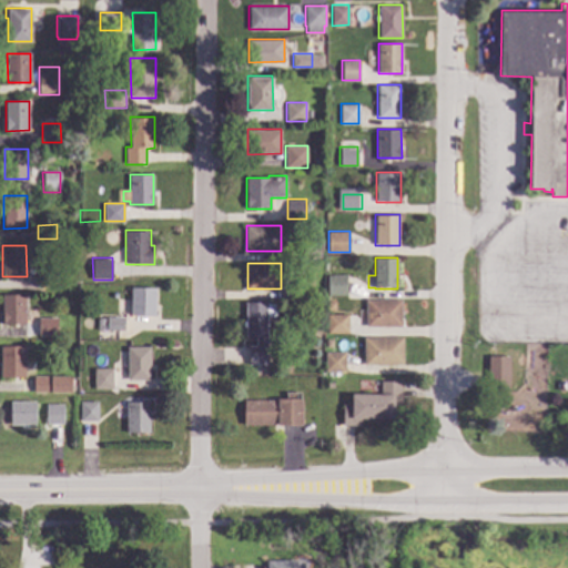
[(57,286),(38,286),(38,273),(57,272),(57,286)]
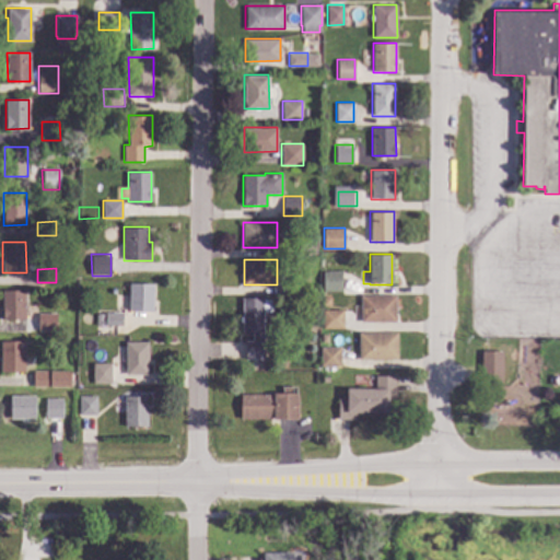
[(342,291),(323,291),(323,270),(342,270),(342,291)]
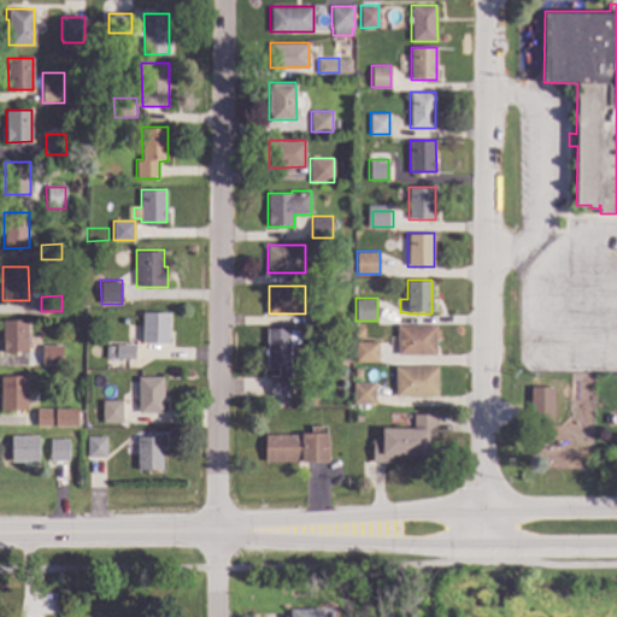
[(169,342),(144,342),(142,311),(169,311),(169,342)]
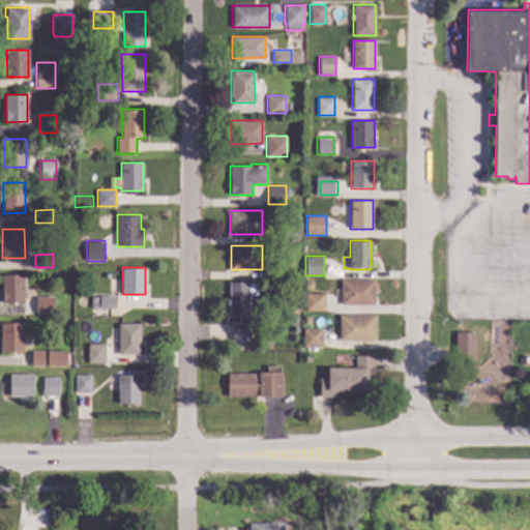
[(24,302),(2,302),(2,274),(24,274),(24,302)]
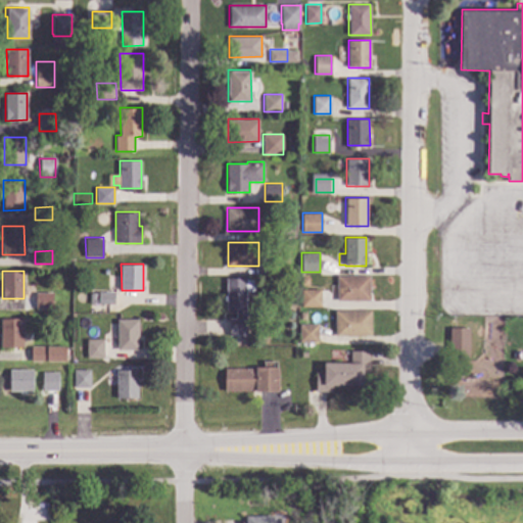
[(370,300),(337,300),(337,275),(370,275),(370,300)]
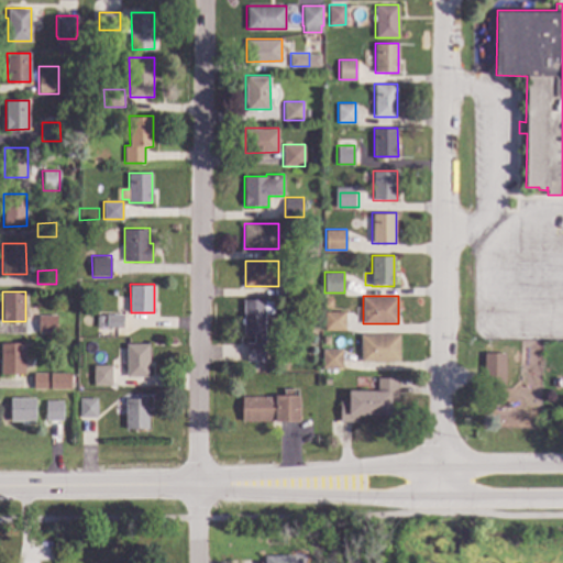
[(264,300),(274,300),(274,315),(264,315),(264,361),(246,361),(246,342),(253,342),(253,334),(243,334),(243,324),(240,324),(240,318),(243,318),(243,299),(264,298),(264,300)]
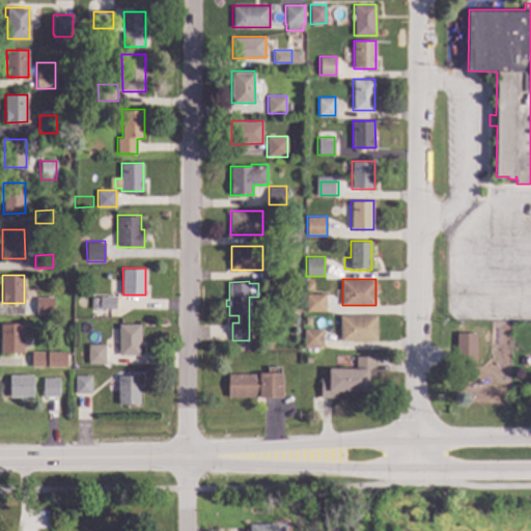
[(325,295),(305,295),(306,312),(325,311),(325,295)]
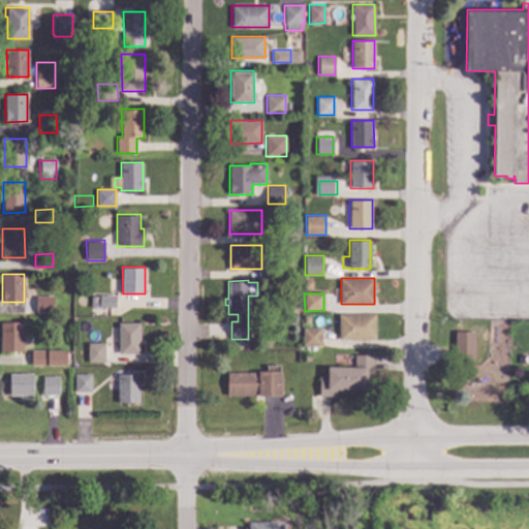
[(117,307),(100,307),(100,294),(117,294),(117,307)]
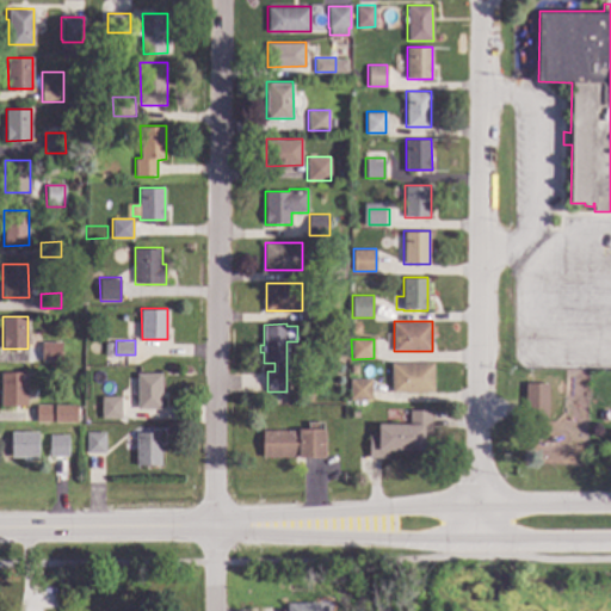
[(62,360),(42,360),(41,341),(62,341),(62,360)]
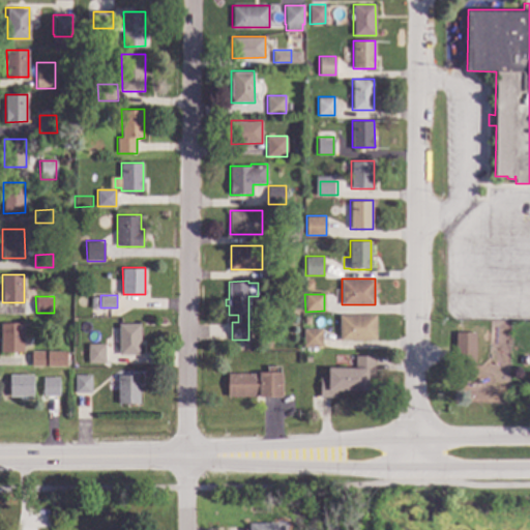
[(376,340),(339,341),(339,315),(376,314),(376,340)]
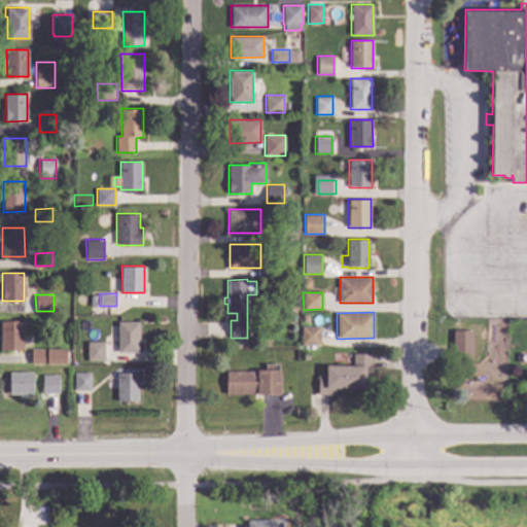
[(309,321),(302,321),(301,314),(308,313),(309,321)]
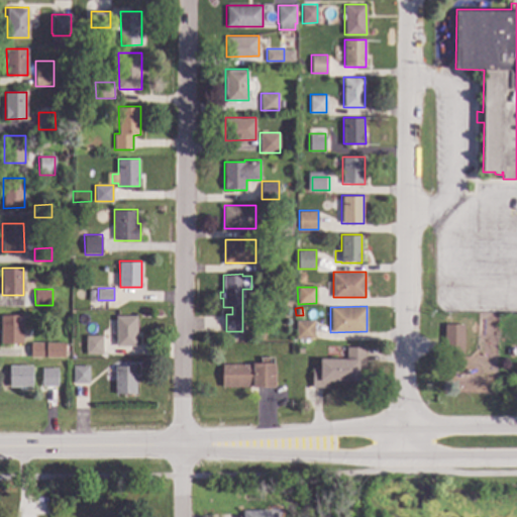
[(23,343),(0,343),(0,315),(23,315),(23,343)]
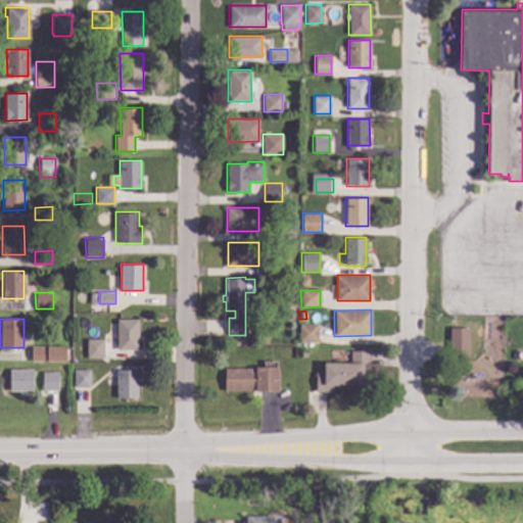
[(139,350),(117,350),(117,319),(139,319),(139,350)]
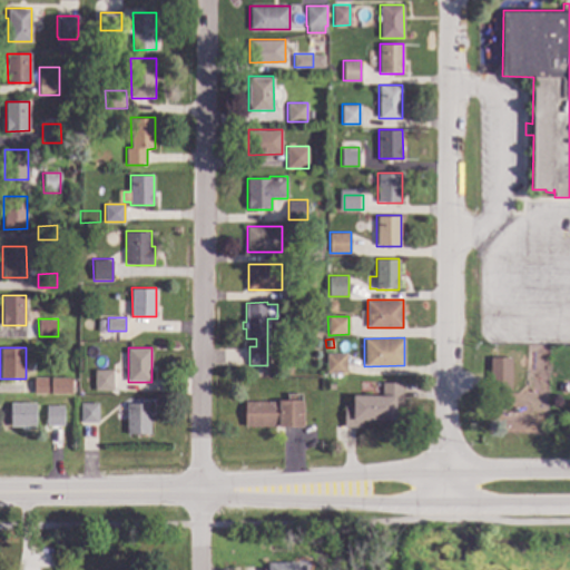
[(512,367),(487,367),(487,349),(512,349),(512,367)]
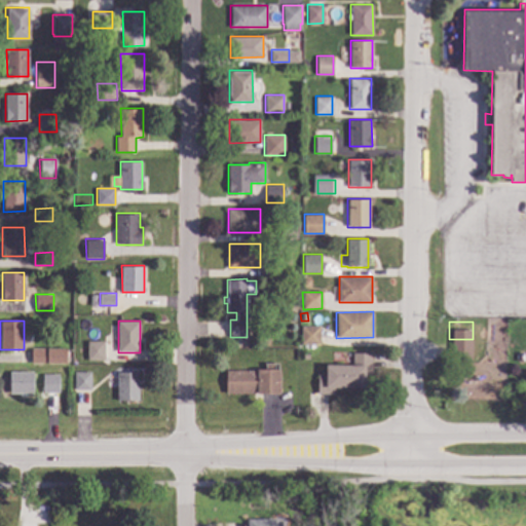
[(320,343),(301,343),(301,326),(320,326),(320,343)]
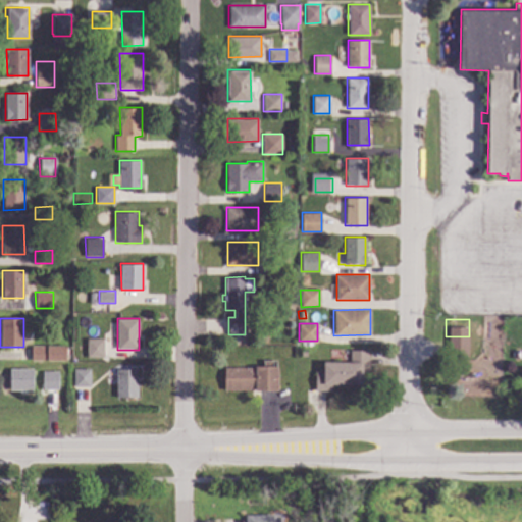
[(104,357),(87,357),(87,338),(104,338),(104,357)]
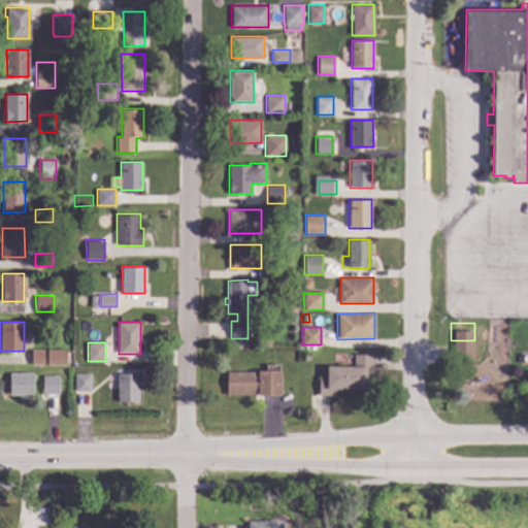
[(48,352),(52,352),(52,362),(48,362),(48,365),(31,365),(31,350),(48,350),(48,352)]
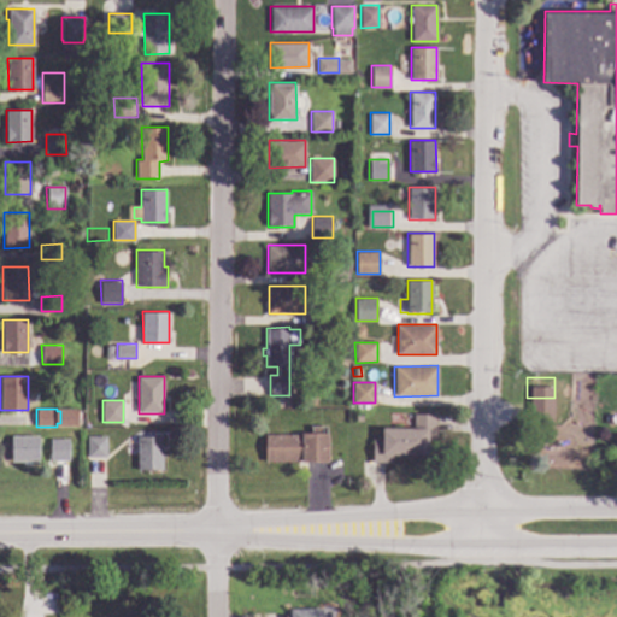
[(436,440),(428,440),(428,456),(393,456),(393,462),(371,462),(371,436),(381,436),(381,429),(413,429),(413,413),(436,413),(436,440)]
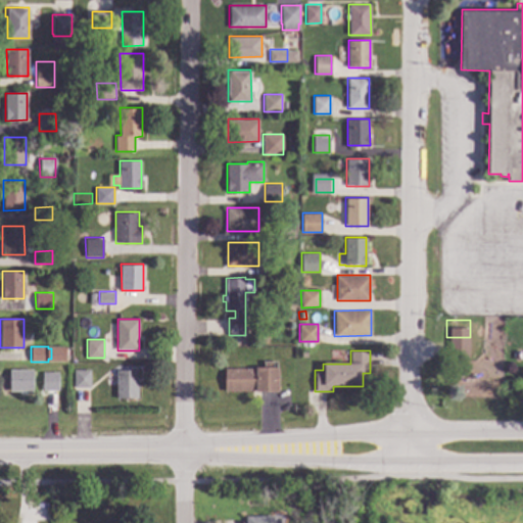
[(277,368),(278,368),(278,392),(254,392),(254,389),(224,389),(224,368),(263,368),(263,360),(277,360),(277,368)]
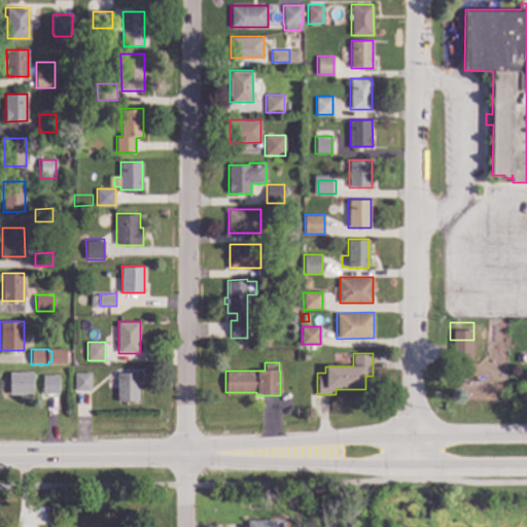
[(33,392),(8,393),(8,372),(33,371),(33,392)]
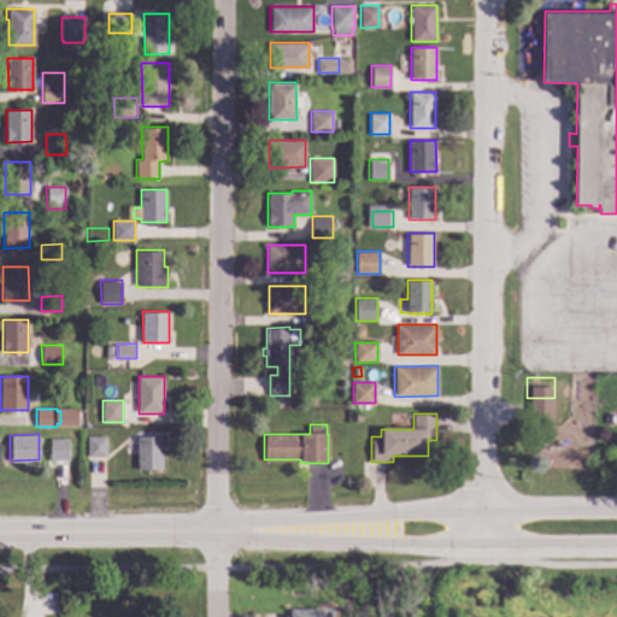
[(106,457),(87,457),(87,436),(106,436),(106,457)]
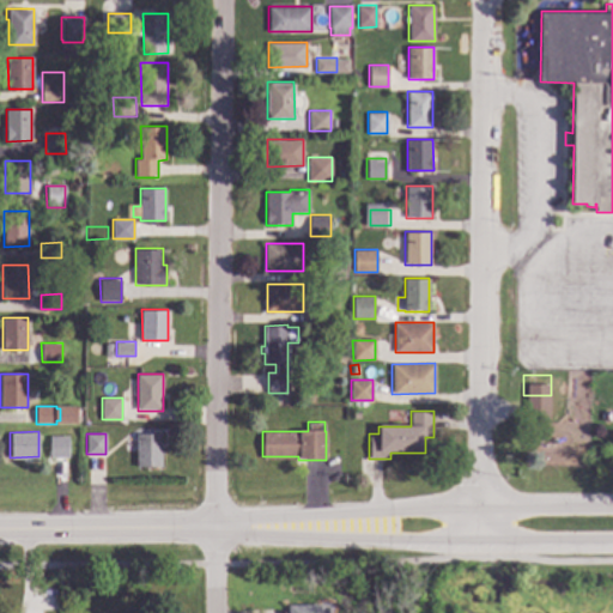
[(162,466),(137,466),(137,434),(162,434),(162,466)]
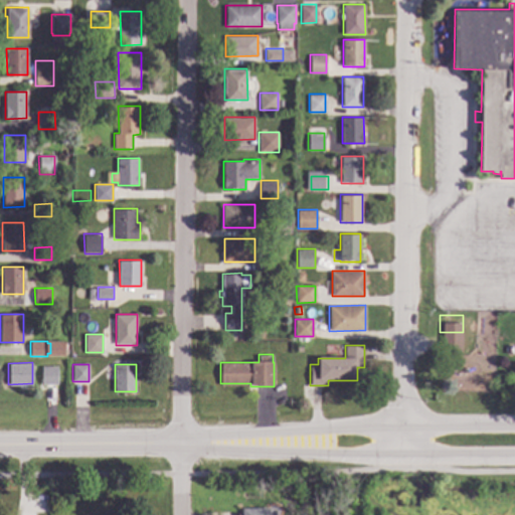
[(57,384),(41,384),(41,365),(57,365),(57,384)]
